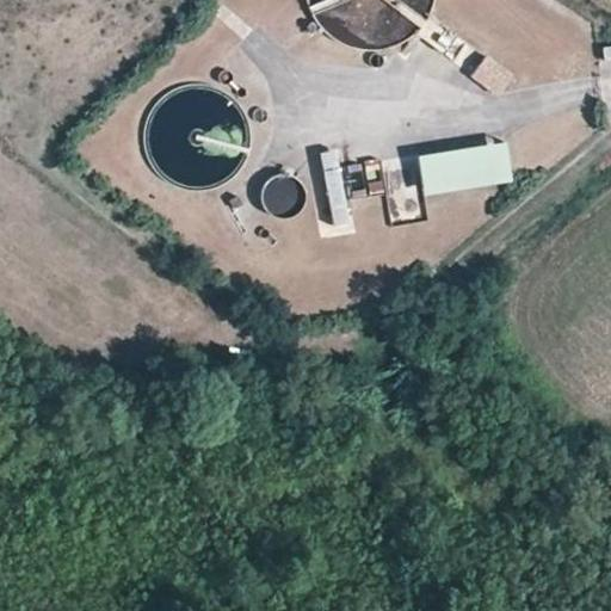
[(304,0),(306,0),(309,12),(318,23),(328,35),(344,43),(362,48),(380,47),(394,43),(406,37),(415,30),(420,24),(427,13),(433,0),(304,0)]
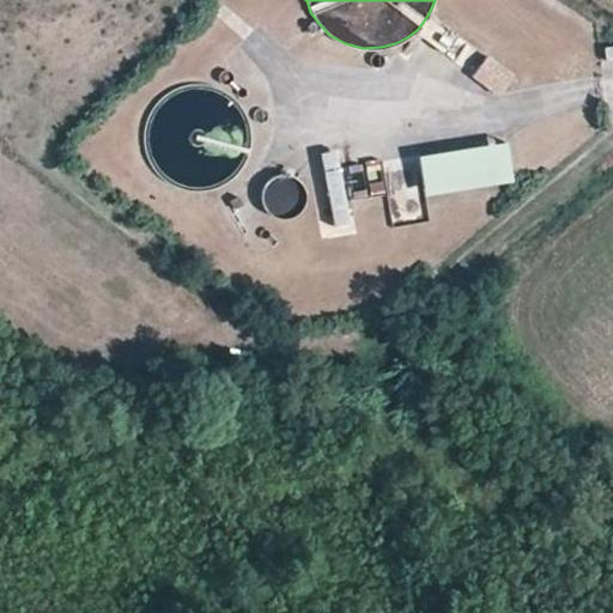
[(460,37),(429,13),(422,24),(417,30),(447,54),(460,37)]
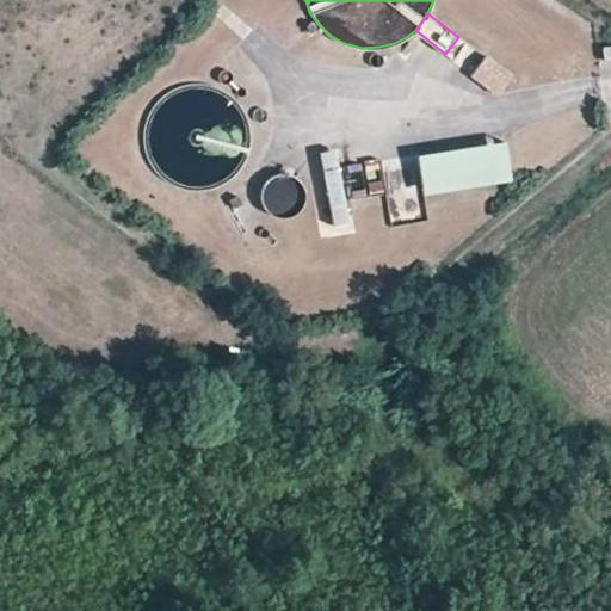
[(513,75),(485,54),(469,75),(498,97),(513,75)]
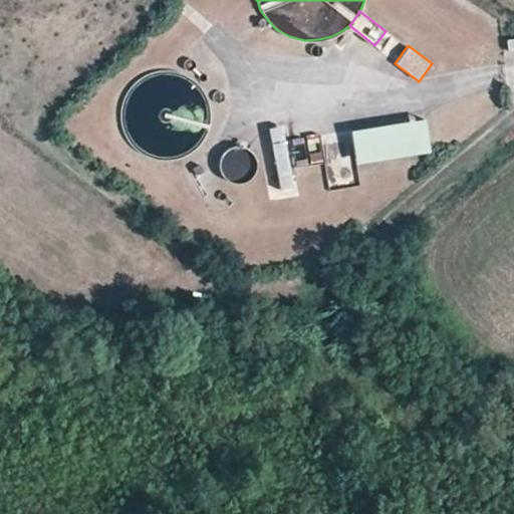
[(149,71),(140,76),(132,84),(124,93),(120,103),(119,114),(121,127),(125,137),(133,147),(139,152),(150,158),(160,160),(171,161),(182,159),(189,155),(197,149),(203,142),(208,136),(210,127),(213,118),(212,105),(209,95),(203,86),(197,79),(190,74),(182,70),(175,68),(168,68),(159,68),(149,71)]
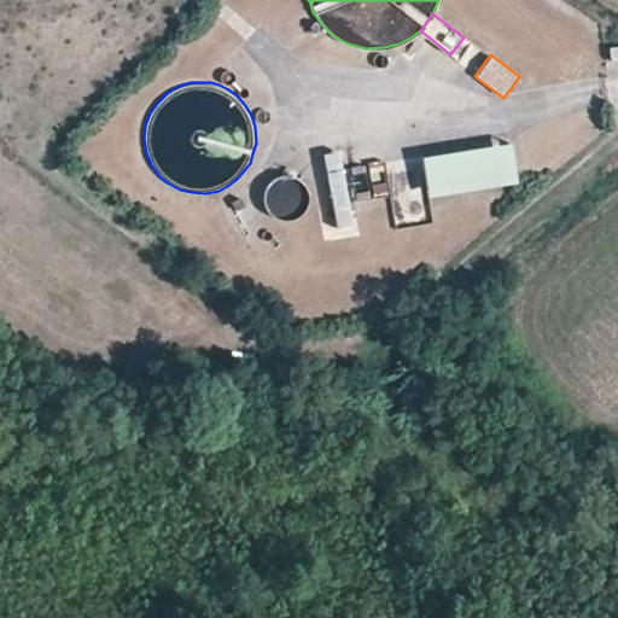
[(513,144),(423,158),(430,198),(519,185),(513,144)]
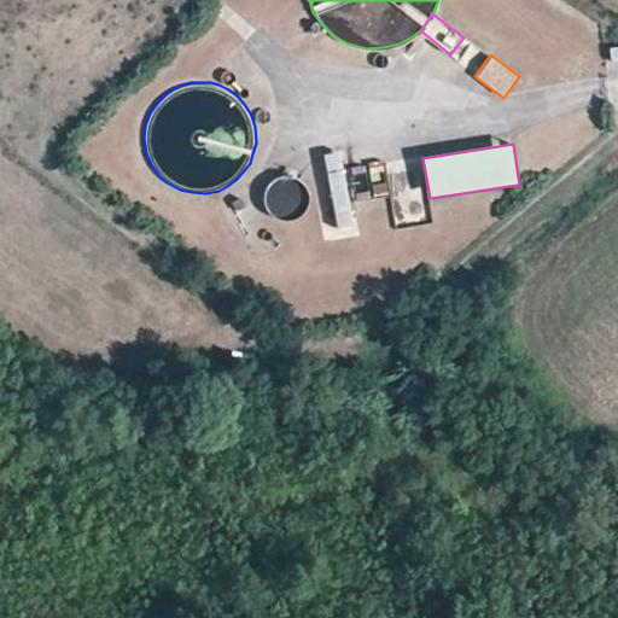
[(351,164),(355,198),(389,193),(384,161),(351,164)]
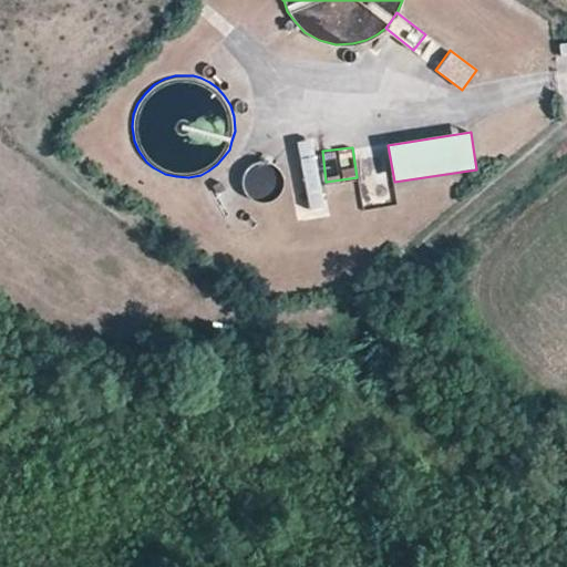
[(281,173),(279,168),(276,166),(271,163),(265,162),(259,162),(253,165),(247,169),(245,174),(244,178),(243,182),(244,187),(246,193),(248,197),(255,202),(260,204),(267,204),(272,202),(277,198),(280,195),(282,191),(285,185),(285,181),(285,178),(281,173)]
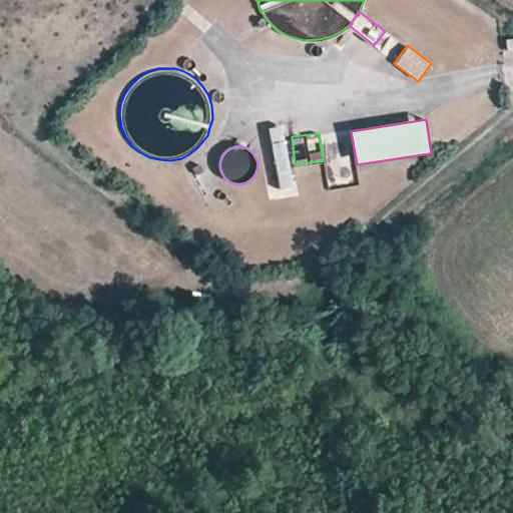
All buildings are outlined.
